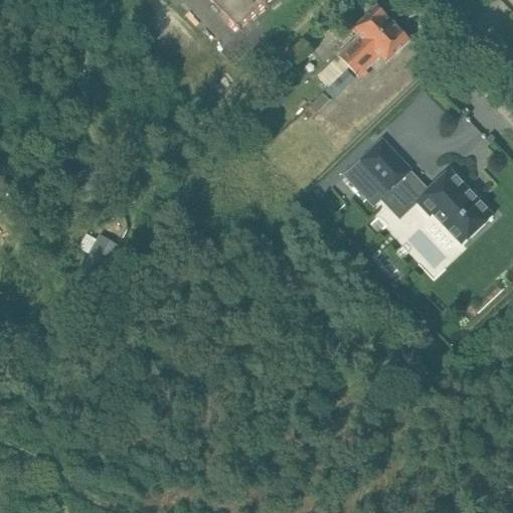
[(209,0),(237,29),(268,0),(209,0)]
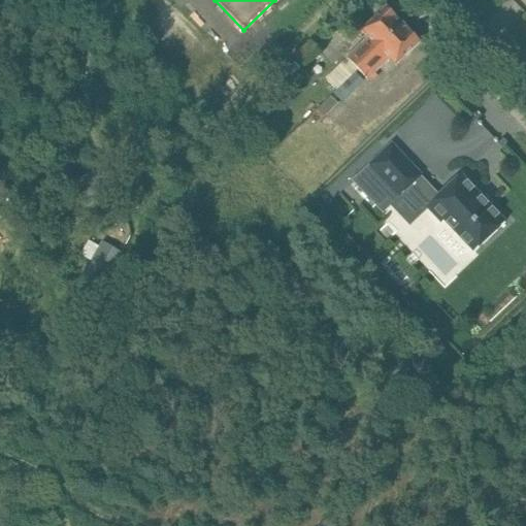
[(385,5),(361,29),(367,35),(346,57),(355,67),(401,23),(385,5)]
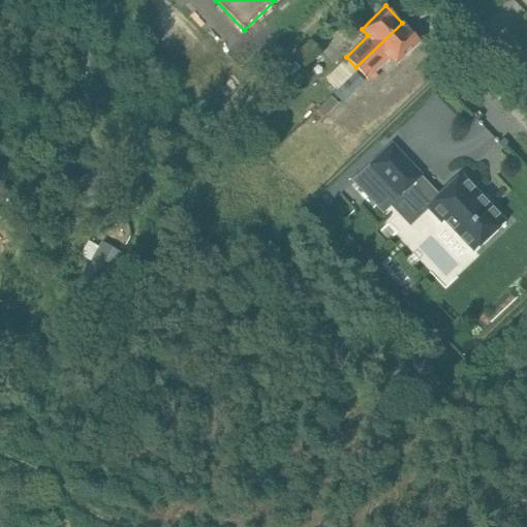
[(403,54),(420,40),(402,23),(355,67),(360,71),(367,78),(389,57),(395,64),(403,54)]
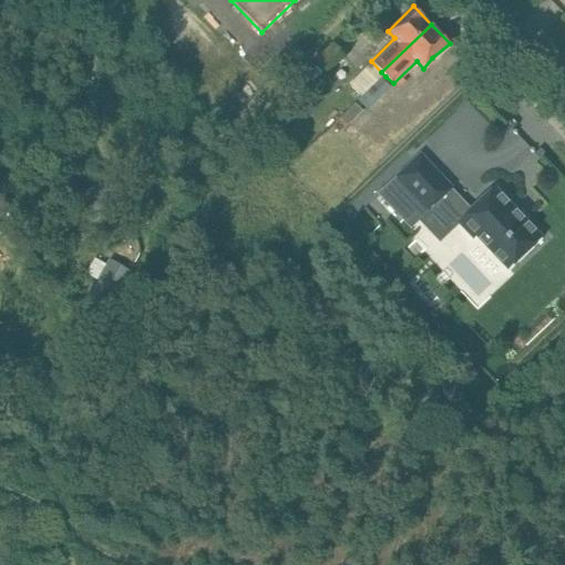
[(397,175),(429,208),(450,187),(419,154),(397,175)]
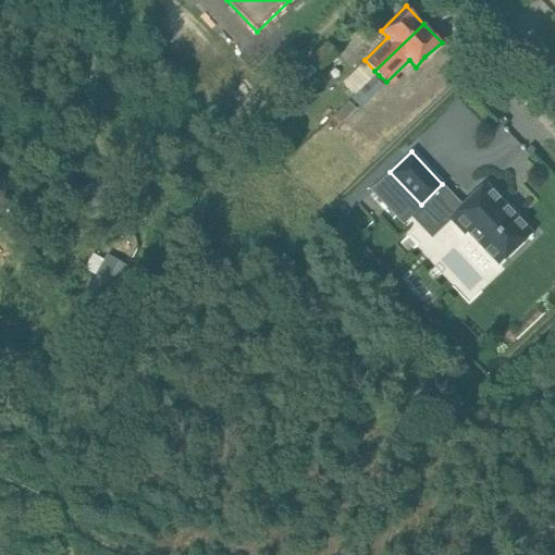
[(467,231),(498,263),(531,233),(484,184),(449,217),(465,233),(467,231)]
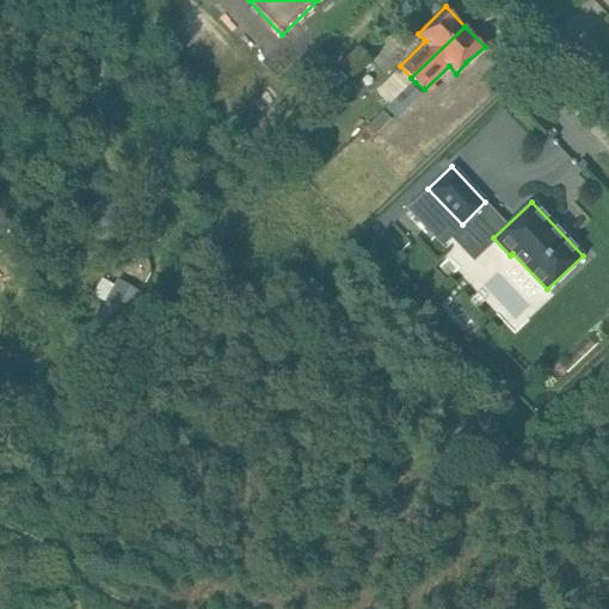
[(134,300),(112,288),(93,320),(114,332),(134,300)]
